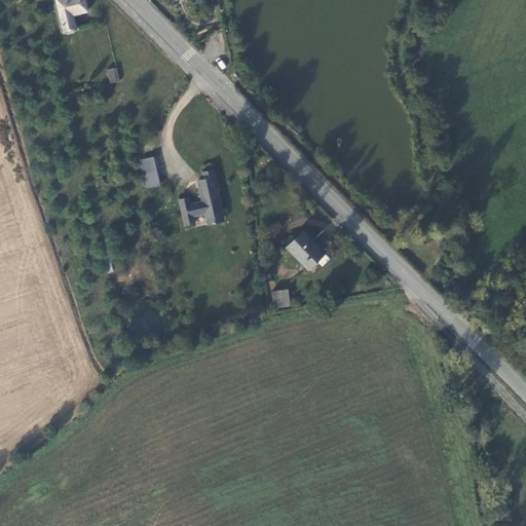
[(55,0),(64,33),(77,30),(73,14),(87,10),(84,0),(55,0)]
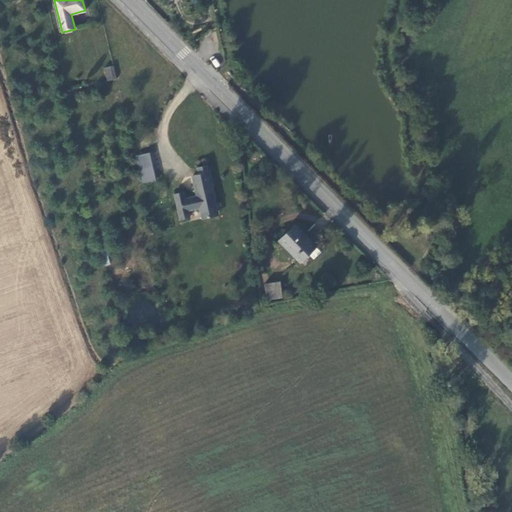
[(108,81),(117,78),(114,66),(104,68),(108,81)]
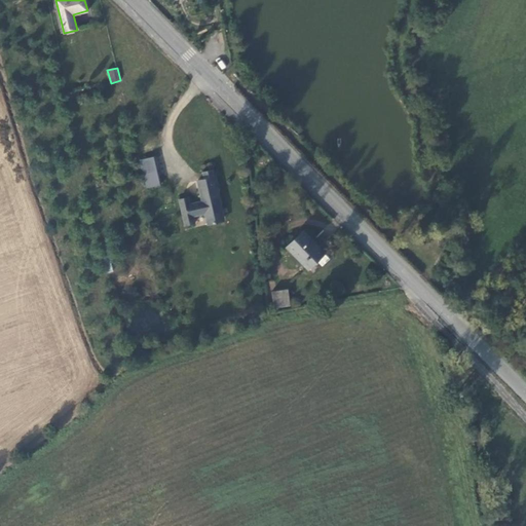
[(235,121),(232,124),(239,130),(242,127),(235,121)]
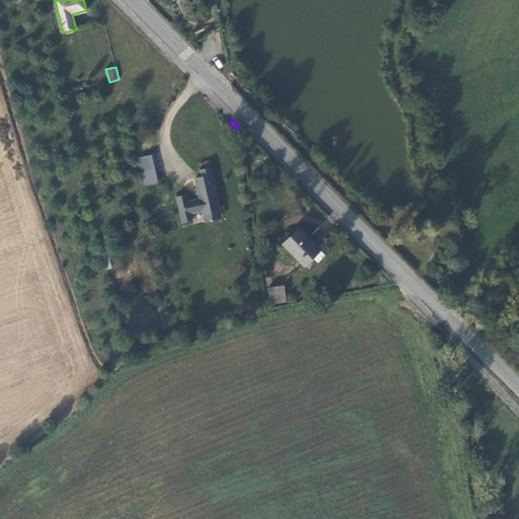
[(139,158),(142,172),(155,168),(152,155),(139,158)]
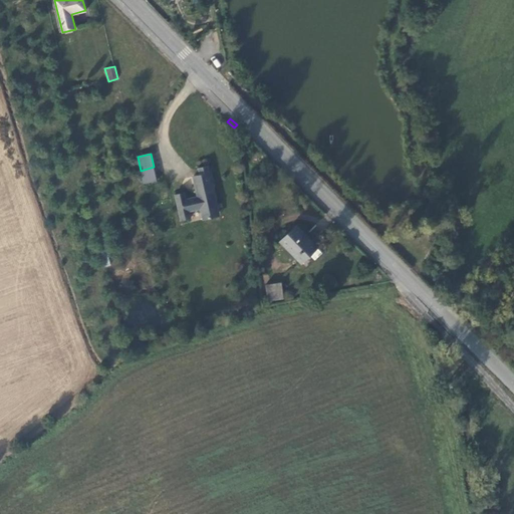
[(198,168),(200,175),(210,173),(208,166),(198,168)]
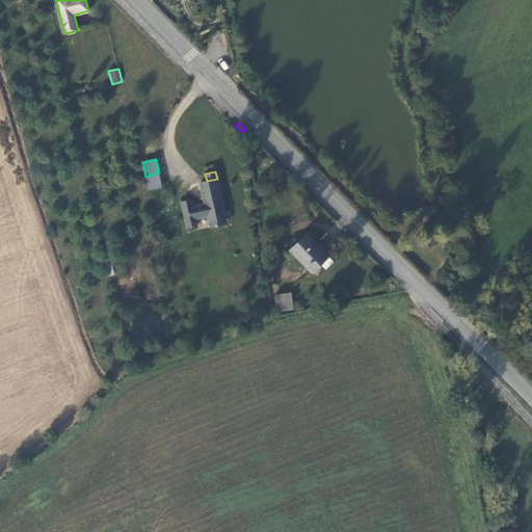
[(149,190),(162,187),(159,173),(145,177),(149,190)]
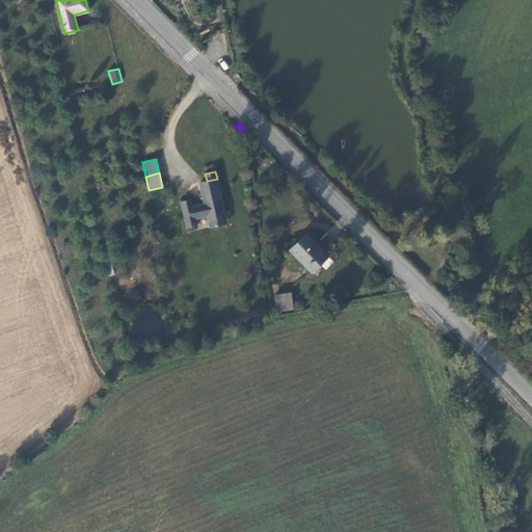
[(181,202),(187,228),(197,225),(196,218),(208,216),(211,228),(224,224),(217,193),(222,192),(219,178),(217,179),(207,181),(200,182),(205,203),(193,206),(191,198),(181,202)]
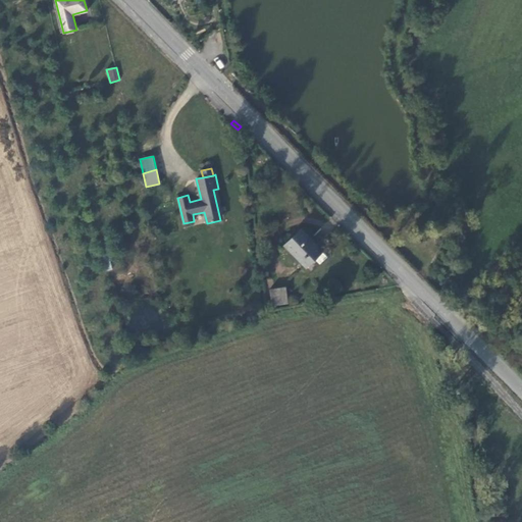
[(284,245),(306,267),(315,258),(322,251),(301,229),(284,245)]
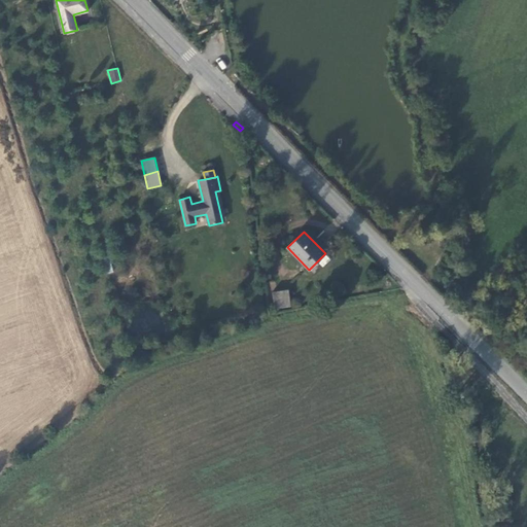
[(441,236),(440,247),(451,248),(452,236),(441,236)]
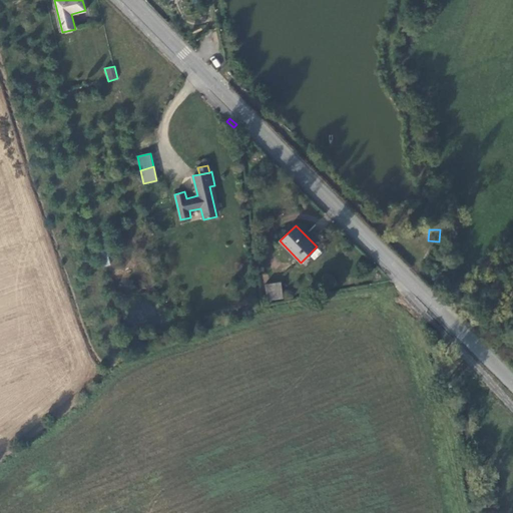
[(322,252),(317,246),(310,253),(315,259),(322,252)]
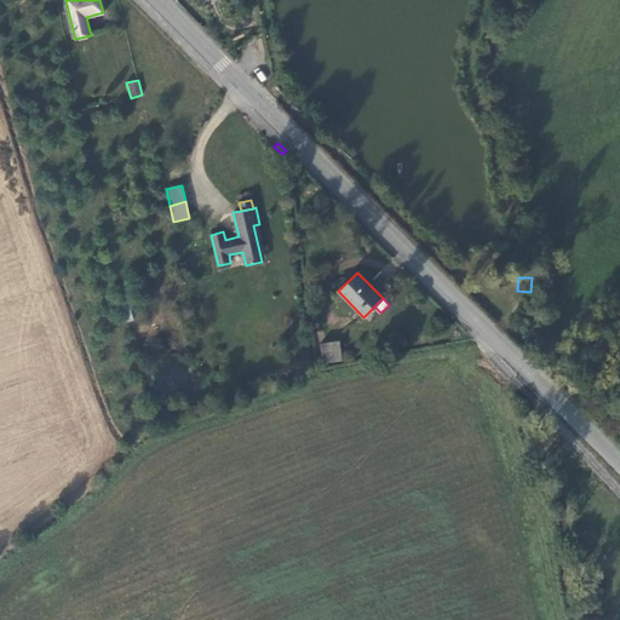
[(323,362),(343,360),(340,340),(321,344),(323,362)]
